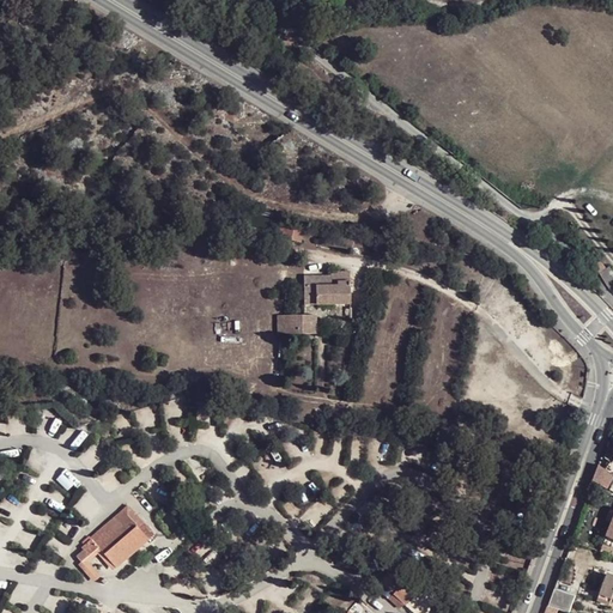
[(304,230),(281,224),(278,237),(301,243),(304,230)]
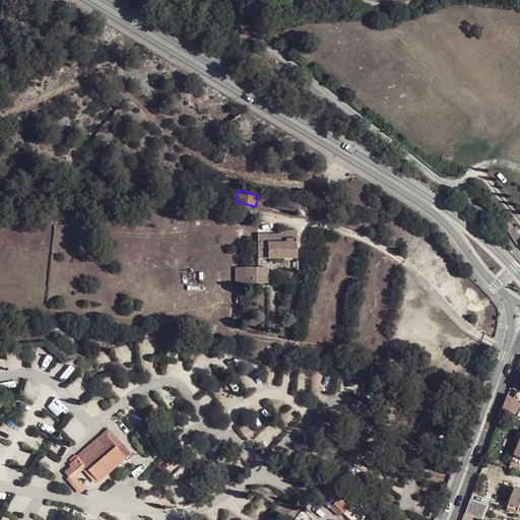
[(228,198),(212,195),(210,202),(225,206),(228,198)]
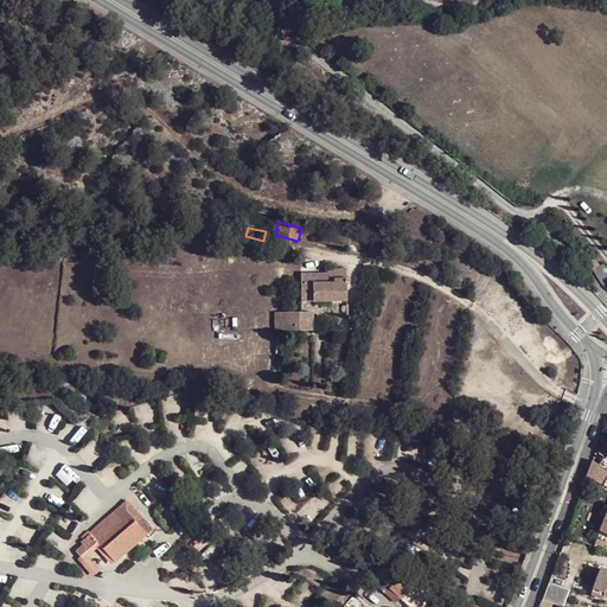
[(592,268),(605,288),(606,286),(606,270),(602,264),(600,266),(593,257),(587,262),(592,268)]
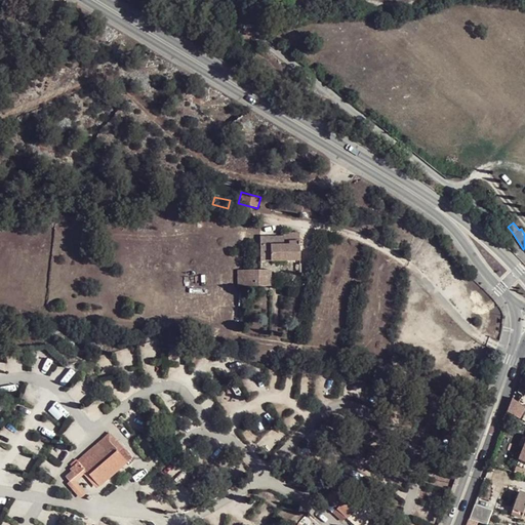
[(283,237),(259,238),(260,261),(299,260),(299,247),(299,234),(283,234),(283,237)]
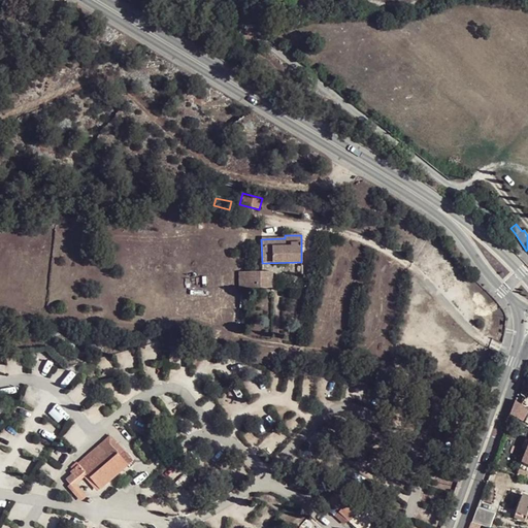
[(248,288),(248,272),(238,272),(238,289),(248,288)]
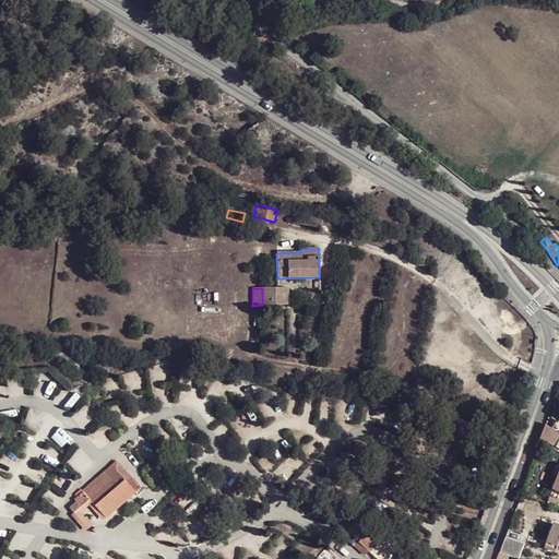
[(284,288),(262,288),(262,305),(284,305),(284,288)]
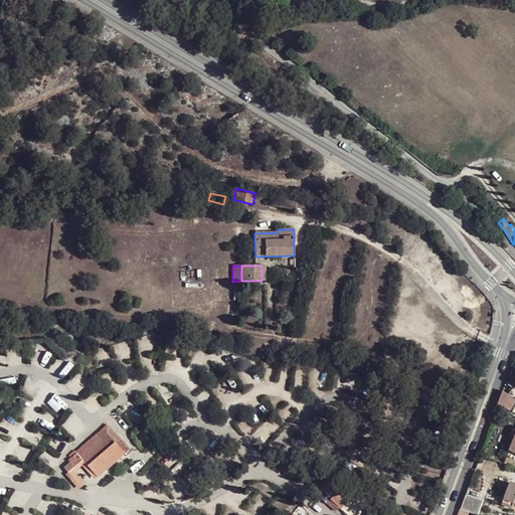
[(509,395),(503,390),(498,403),(511,410),(514,402),(514,398),(514,399),(509,395)]
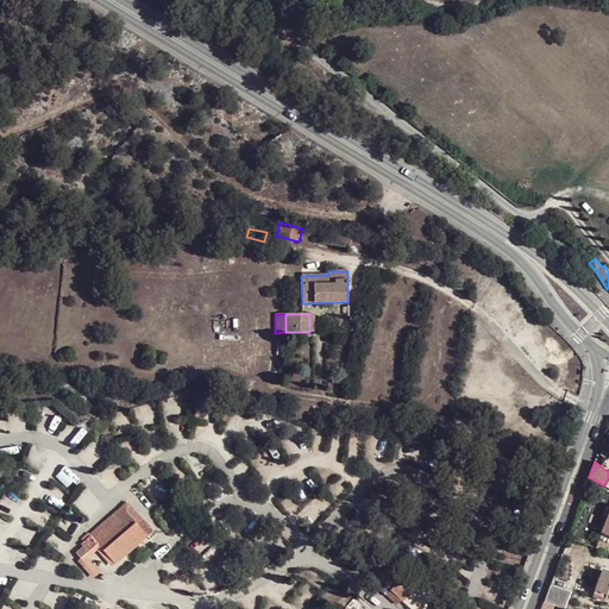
[(87,533),(81,538),(85,541),(81,545),(87,552),(98,545),(115,564),(152,532),(138,516),(133,520),(121,507),(88,534),(87,533)]
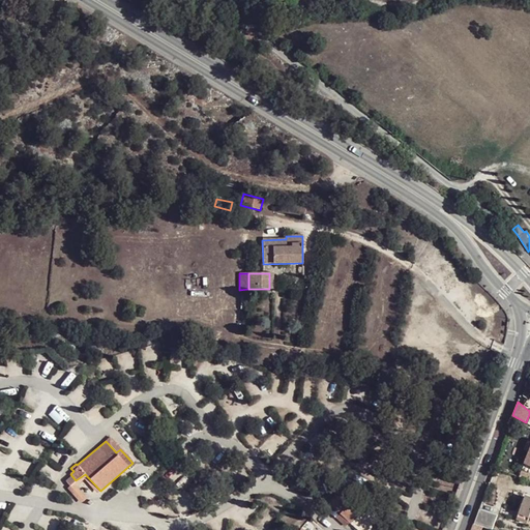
[(342,517),(350,524),(352,523),(358,529),(369,529),(382,516),(358,494),(353,500),(341,489),(331,499),(328,502),(341,513),(339,517),(340,519),(342,517)]
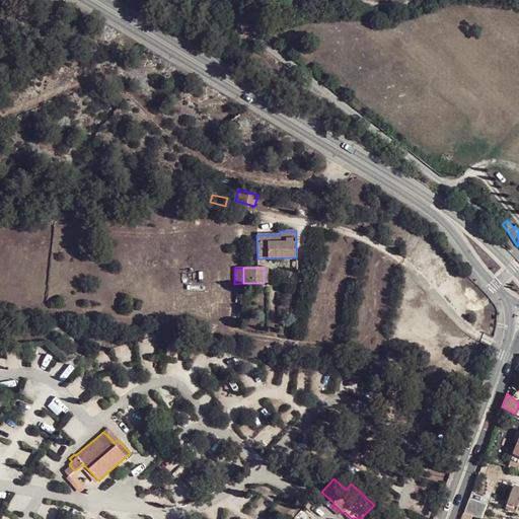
[(518,487),(514,486),(506,508),(517,511),(518,507),(518,487)]
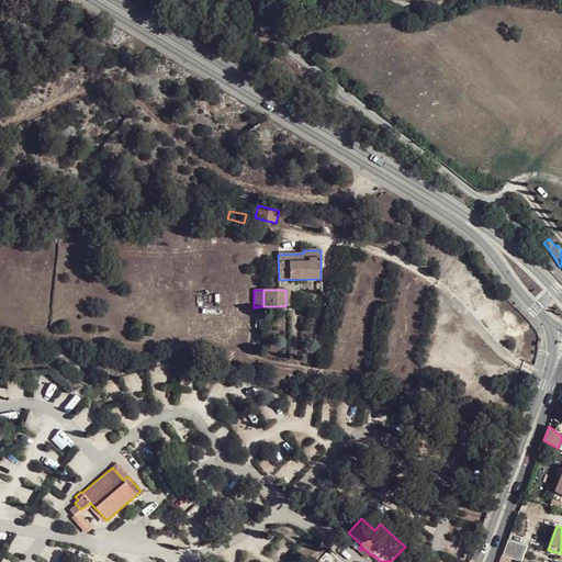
[(367,560),(371,555),(362,548),(360,550),(359,548),(356,550),(367,560)]
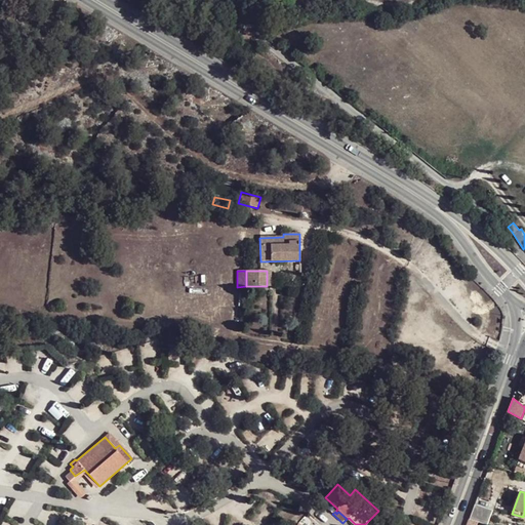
[(480,522),(487,524),(490,514),(484,512),(480,522)]
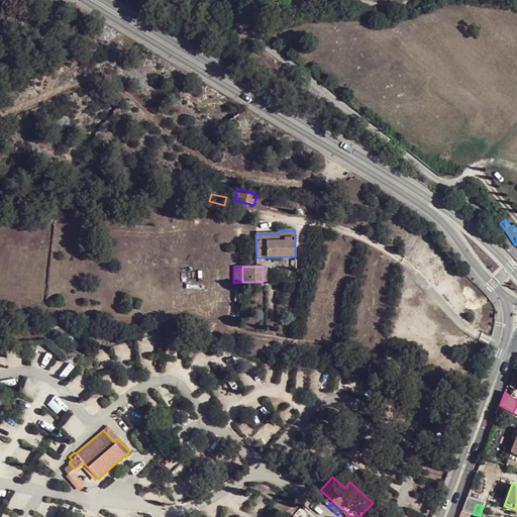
[(384,516),(374,508),(369,514),(371,516),(384,516)]
